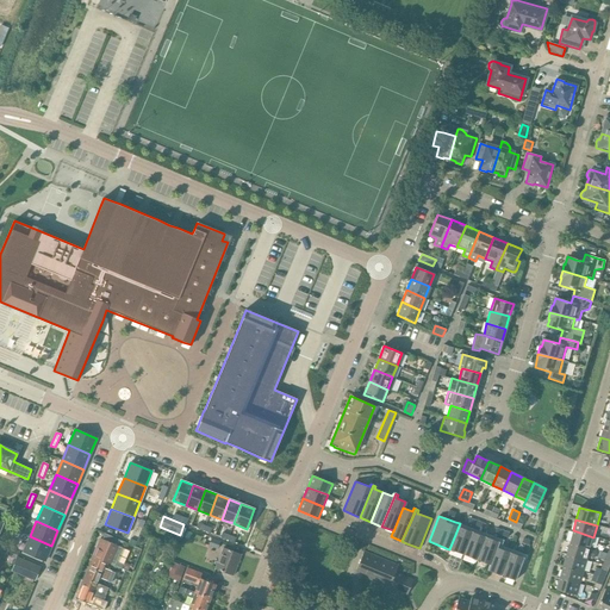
[(18,523),(13,536),(18,539),(23,526),(18,523)]
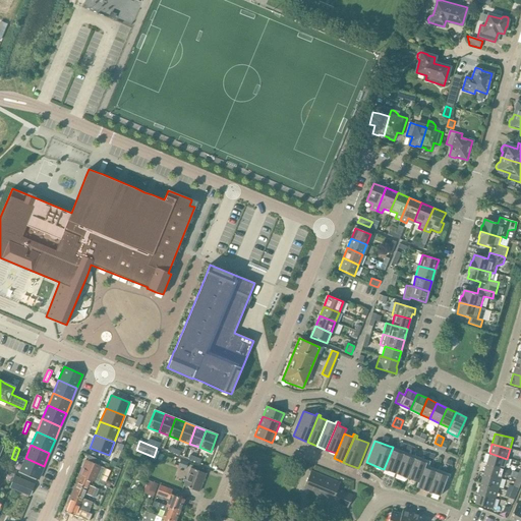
[(393,447),(384,469),(395,473),(396,474),(404,452),(403,451),(393,447)]
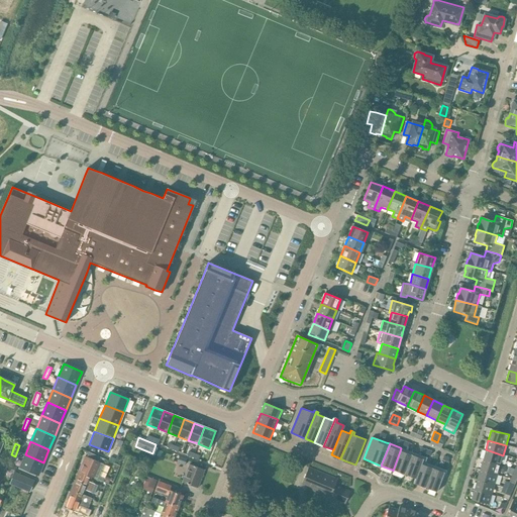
[(401,448),(393,471),(404,475),(412,452),(401,448)]
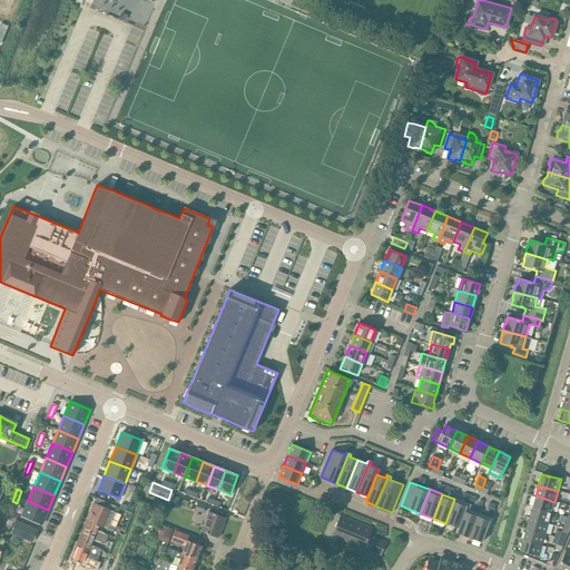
[(551,513),(554,502),(536,495),(532,507),(551,513)]
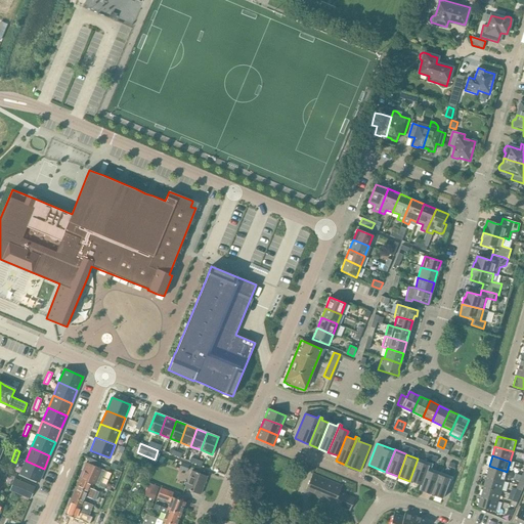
[(83,469),(80,478),(92,483),(95,484),(98,486),(104,472),(101,471),(99,470),(102,464),(90,459),(87,465),(86,464),(84,469),(83,469)]
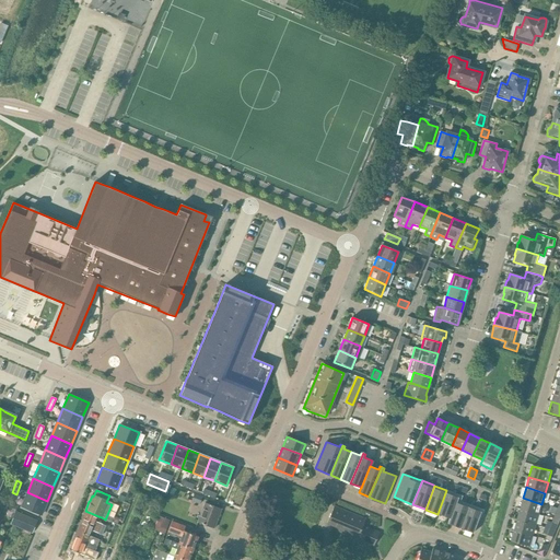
[(446,490),(438,514),(439,514),(450,518),(458,494),(448,490),(446,490)]
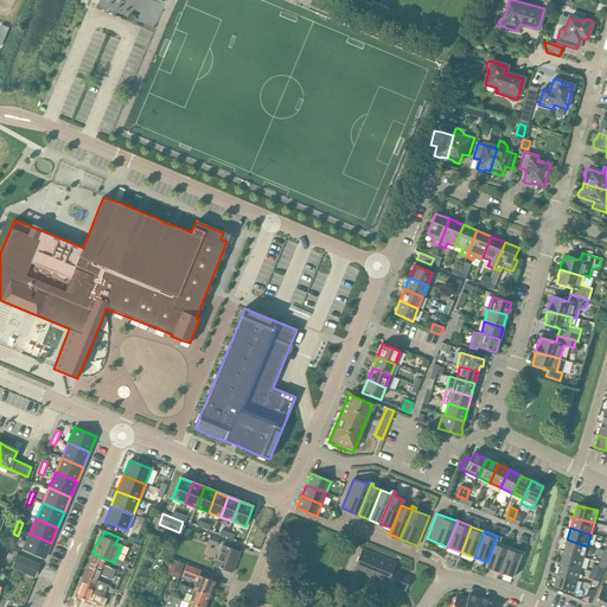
[(30,534),(24,549),(45,558),(51,543),(30,534)]
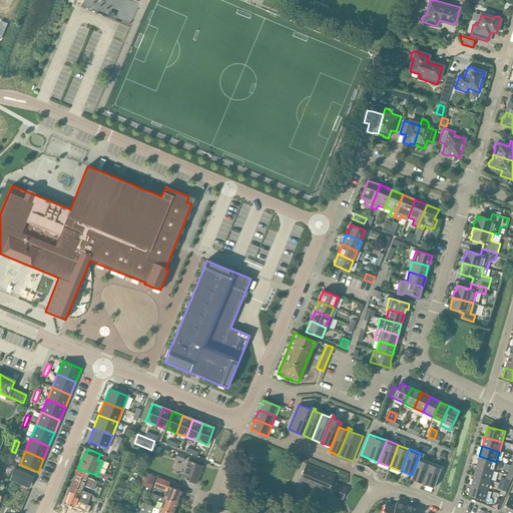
[(176,455),(175,459),(182,462),(185,456),(177,453),(176,455)]
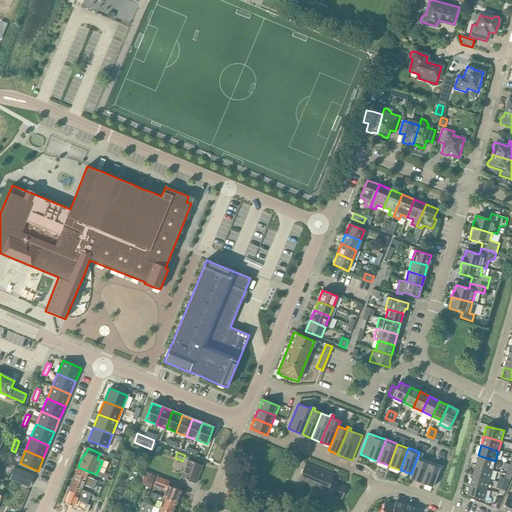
[(411,474),(409,478),(420,483),(429,461),(421,458),(422,453),(419,452),(411,474)]
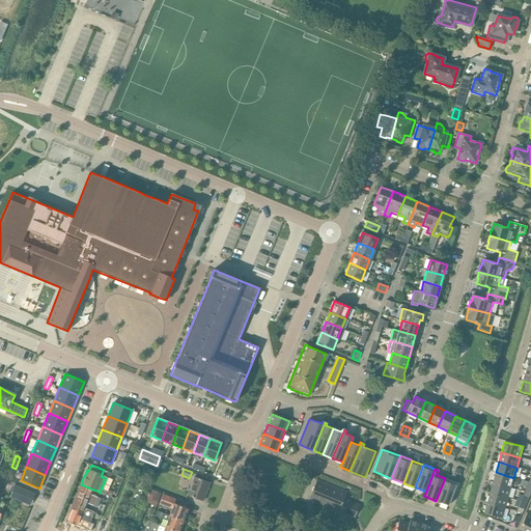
[(510,488),(513,478),(496,472),(493,482),(510,488)]
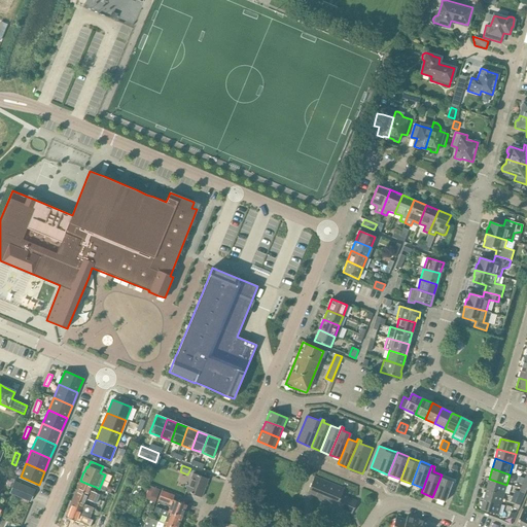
[(201,497),(208,479),(192,472),(185,491),(201,497)]
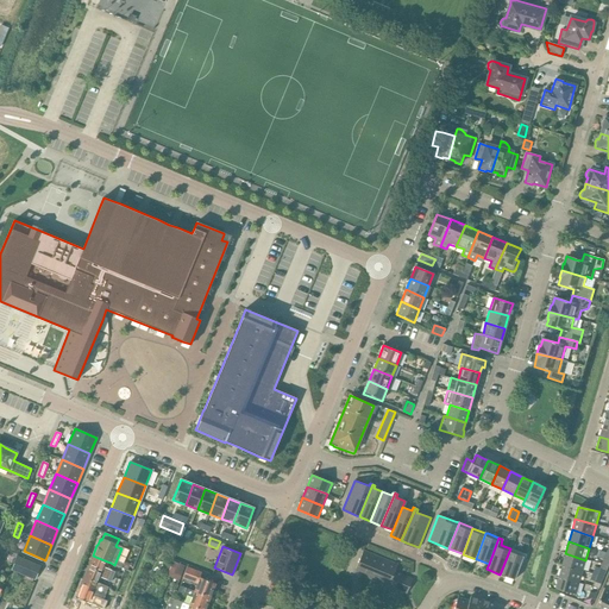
[(510,548),(500,575),(503,576),(514,579),(523,557),(525,558),(526,556),(526,554),(525,554),(513,550),(510,548)]
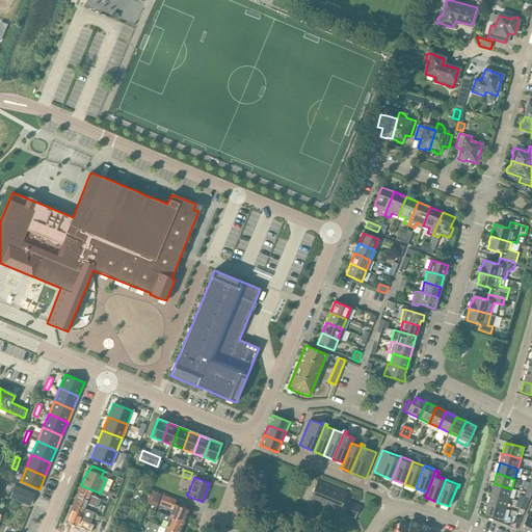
[(340,512),(344,501),(347,495),(347,494),(317,481),(310,499),(315,501),(314,502),(340,512)]
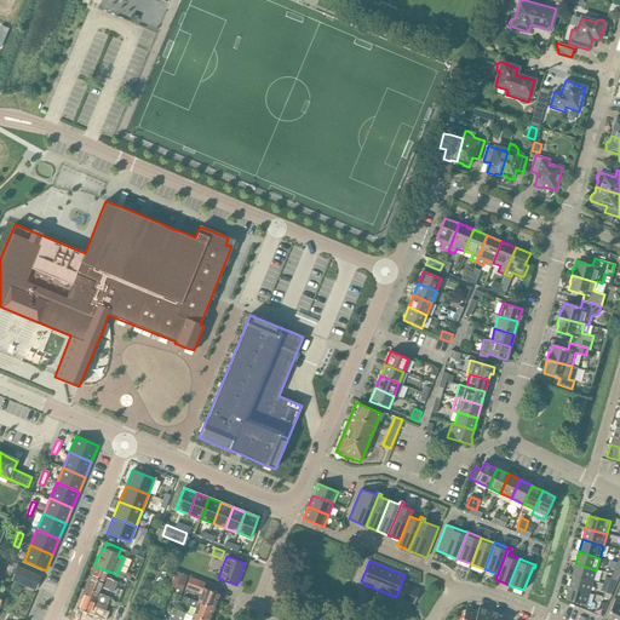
[(593,581),(596,570),(575,563),(572,575),(593,581)]
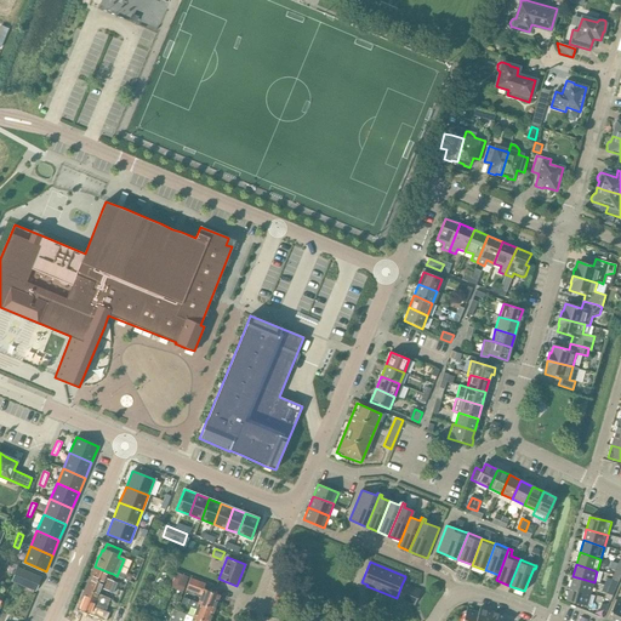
[(95,567),(90,577),(104,584),(112,587),(115,588),(118,584),(114,581),(107,579),(109,573),(95,567)]
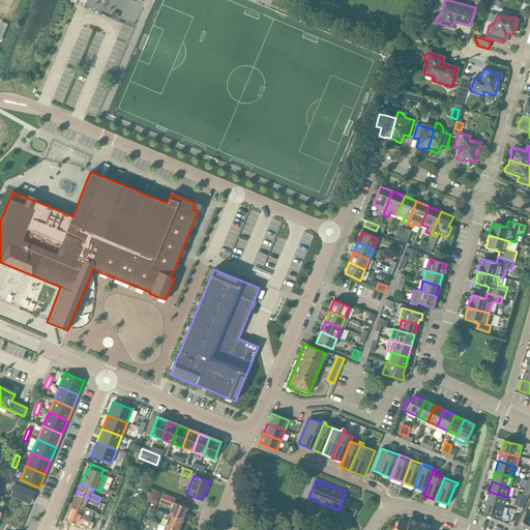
[(15,484),(9,496),(20,501),(25,489),(15,484)]
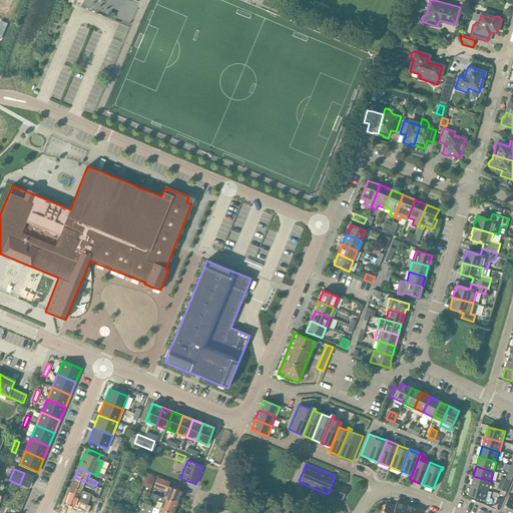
[(24,473),(19,485),(29,489),(34,477),(24,473)]
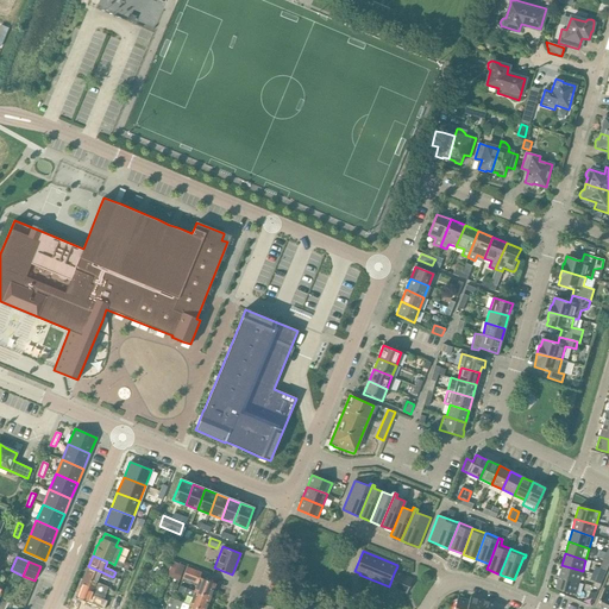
[(173,562),(169,572),(181,576),(184,566),(173,562)]
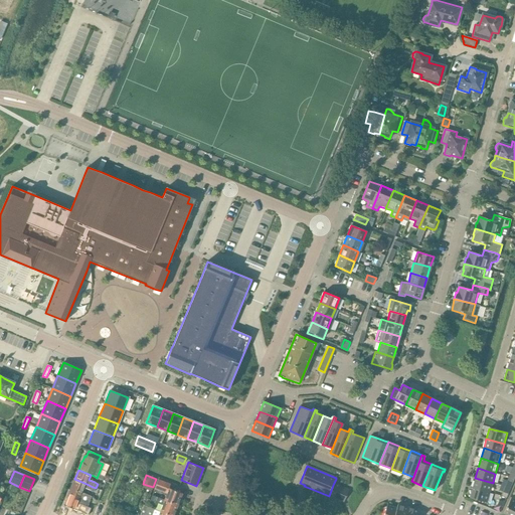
[(490,493),(493,483),(475,478),(472,488),(490,493)]
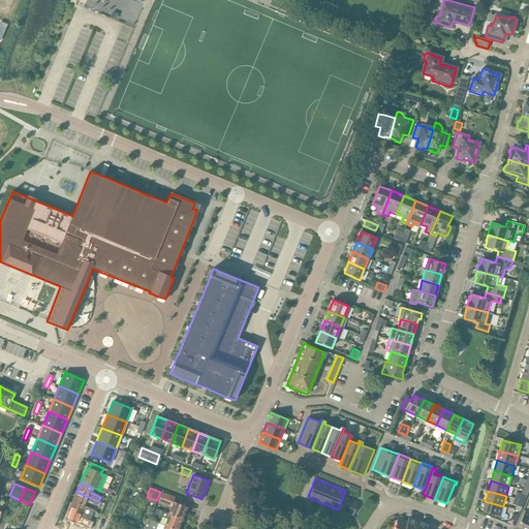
[(76,492),(73,501),(81,504),(83,505),(85,506),(86,506),(87,501),(93,504),(96,505),(98,501),(95,500),(89,497),(76,492)]
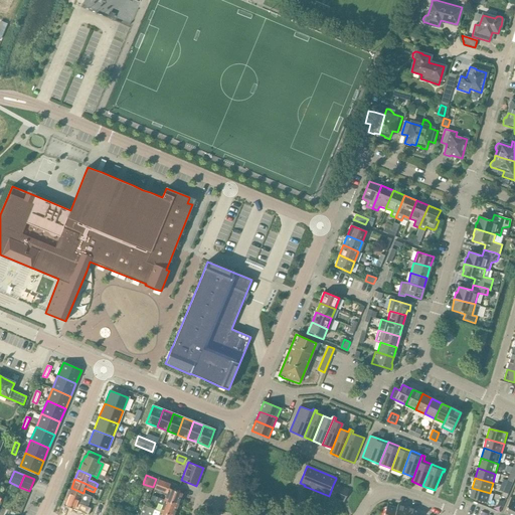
[(503,479),(501,485),(510,489),(512,483),(505,480),(503,479)]
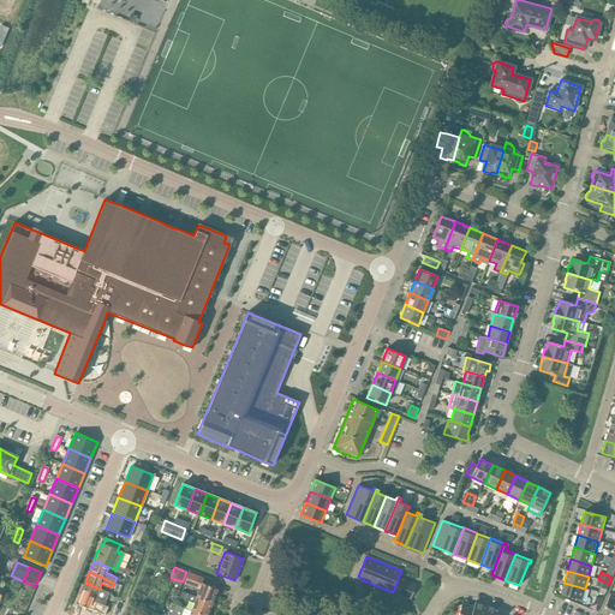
[(196,597),(212,603),(218,589),(202,583),(203,579),(189,573),(185,584),(198,590),(196,597)]
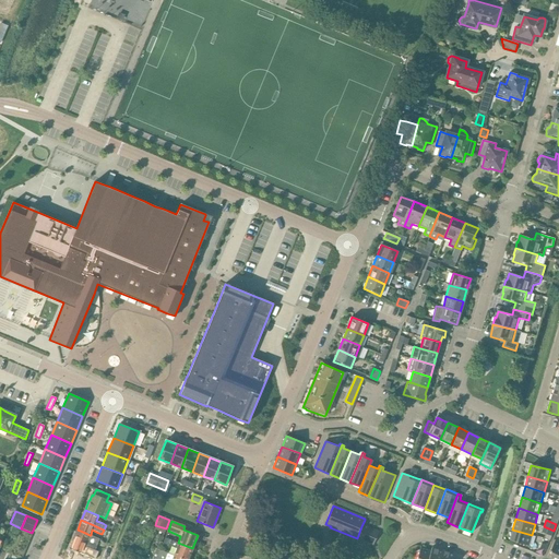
[(361,526),(357,538),(373,546),(379,532),(366,526),(366,527),(361,526)]
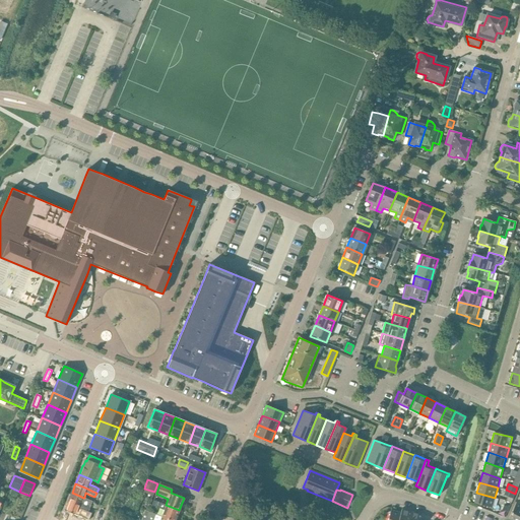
[(506,490),(504,496),(513,499),(513,498),(515,494),(506,490)]
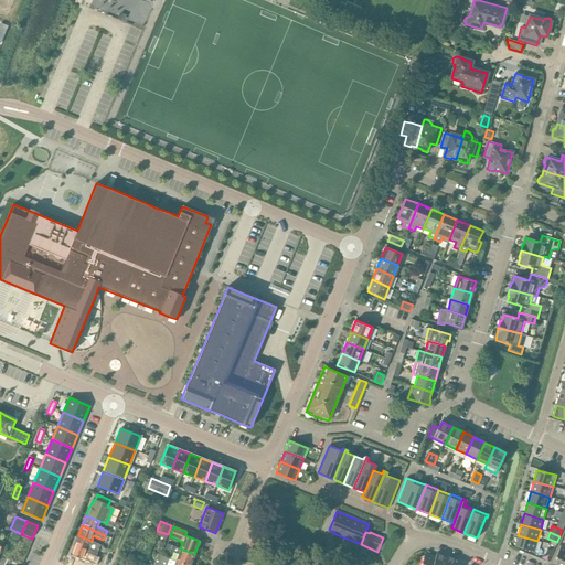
[(74,545),(87,550),(87,552),(88,552),(94,555),(95,555),(96,555),(100,545),(91,541),(88,540),(86,539),(78,535),(74,545)]
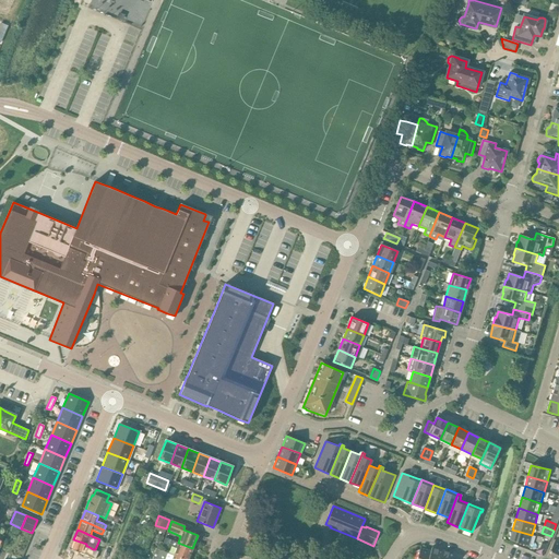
[(528,546),(532,535),(512,530),(509,540),(528,546)]
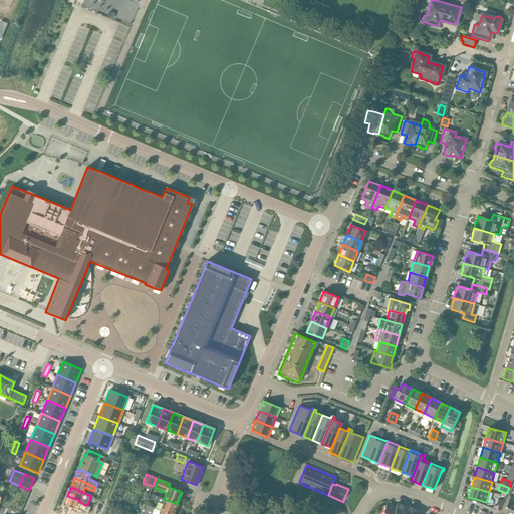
[(164,499),(152,494),(150,499),(162,504),(160,510),(169,513),(173,513),(177,504),(164,499)]
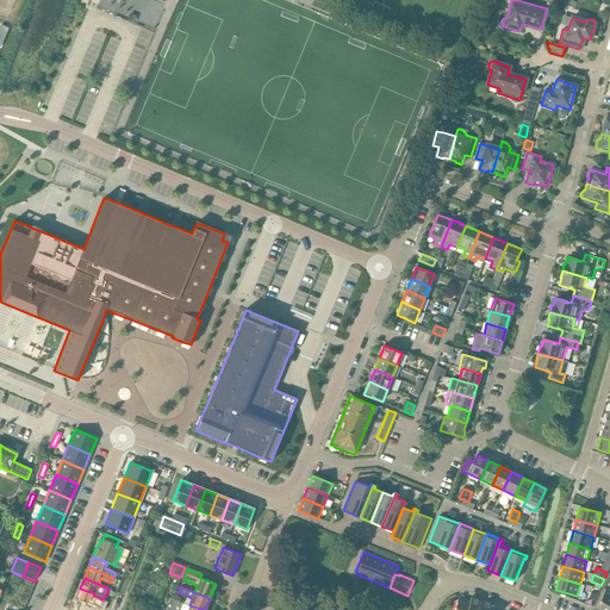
[(80,590),(76,598),(98,608),(101,599),(95,596),(94,596),(94,593),(80,589),(80,590)]
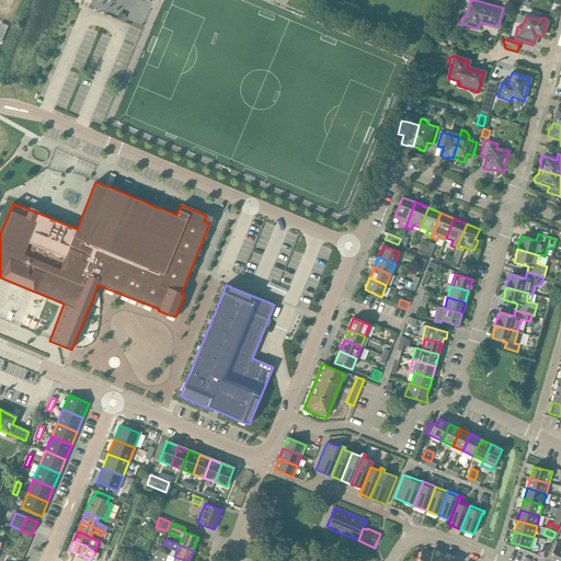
[(551,560),(560,560),(560,559),(560,542),(557,541),(548,559),(551,560)]
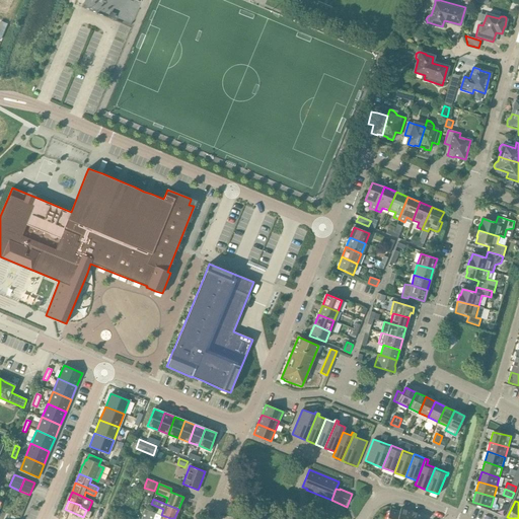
[(409,518),(412,511),(400,508),(399,512),(397,518),(409,518)]
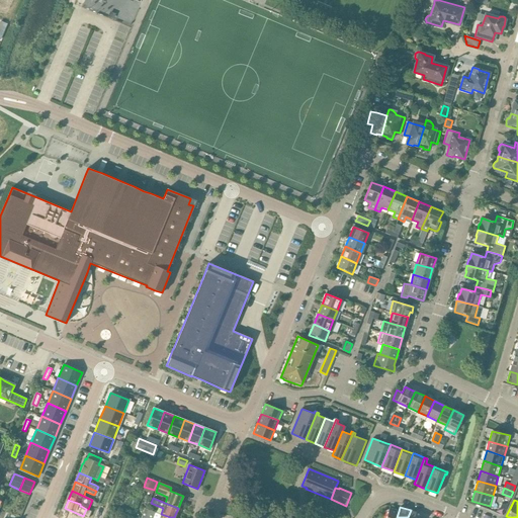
[(397,517),(399,511),(389,508),(385,517),(397,517)]
